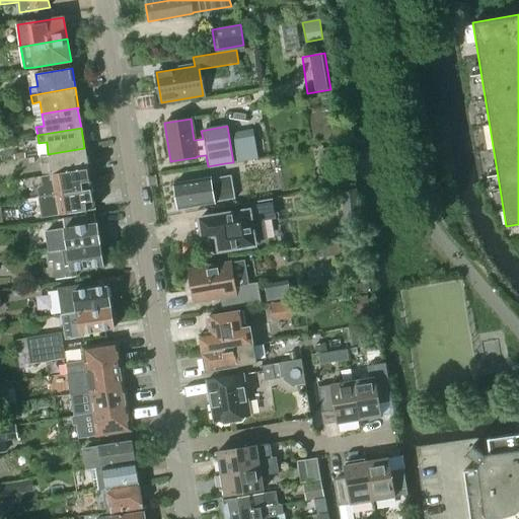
[(263,133),(253,135),(257,158),(267,156),(263,133)]
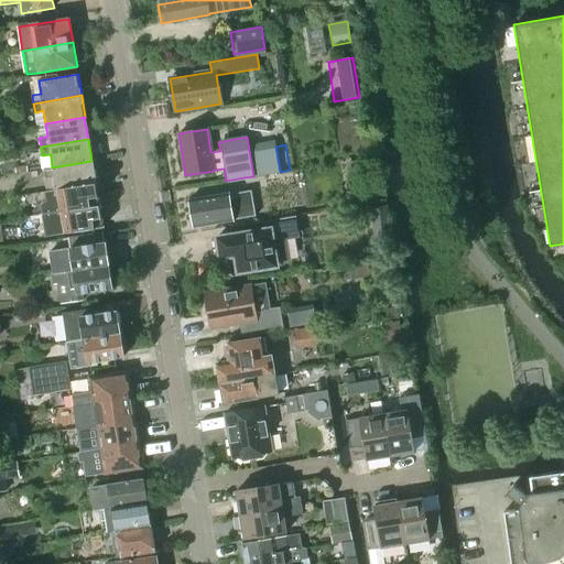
[(54,176),(56,188),(95,183),(95,182),(91,161),(52,167),(52,166),(44,167),(45,177),(54,176)]
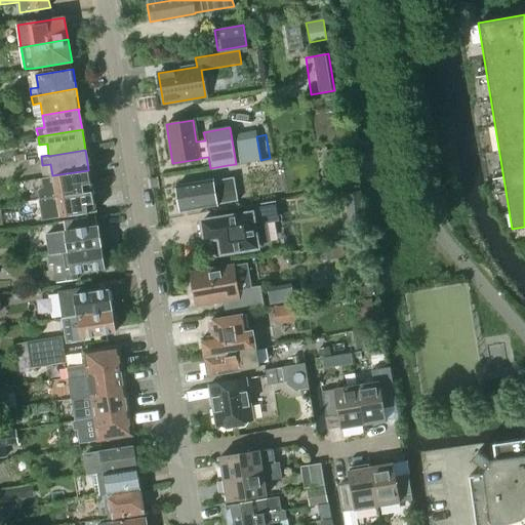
[(38,191),(39,199),(47,197),(92,190),(88,170),(52,175),(41,177),(42,187),(38,191)]
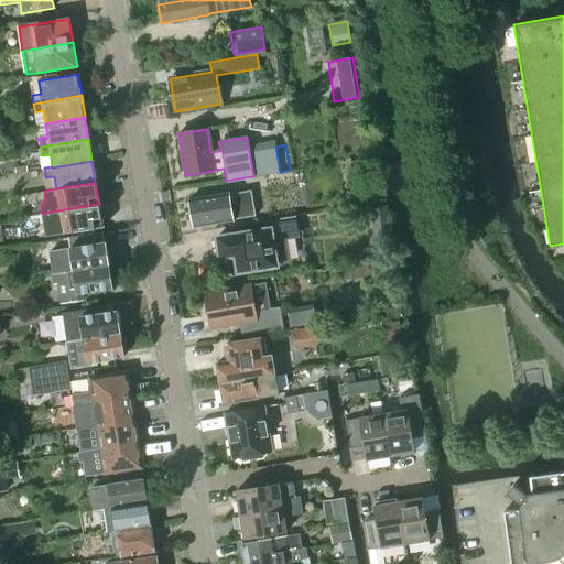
[(252,190),(229,194),(229,192),(190,198),(195,227),(234,220),(234,219),(257,215),(252,190)]
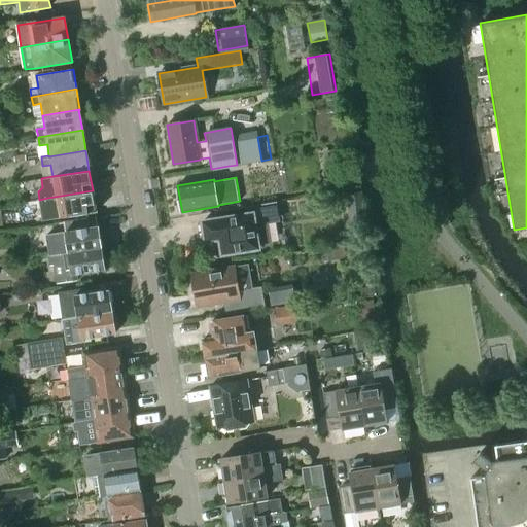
[(93,190),(47,198),(39,200),(42,220),(96,212),(93,190)]
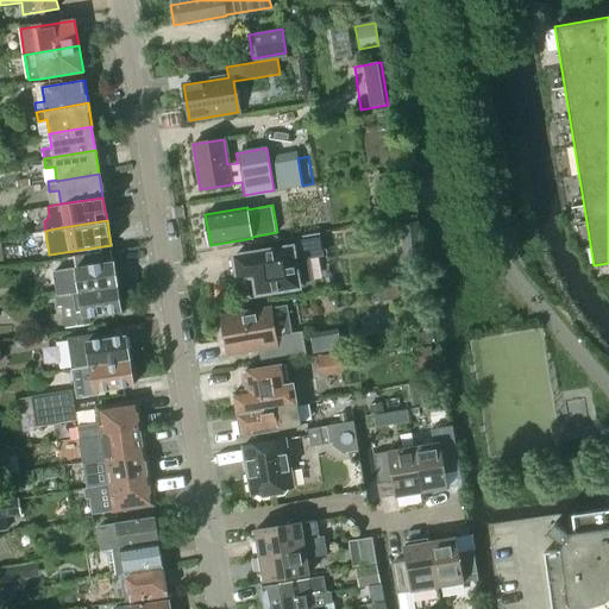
[(234,256),(238,278),(255,276),(257,294),(300,287),(299,280),(311,277),(307,256),(321,253),(318,234),(320,234),(320,232),(250,244),(251,253),(234,256)]
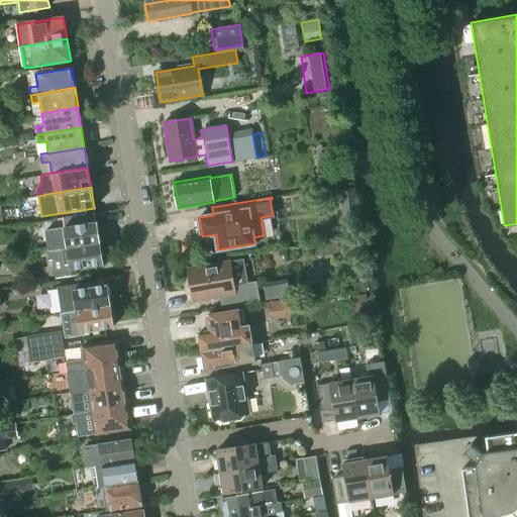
[(49,250),(56,249),(58,249),(99,242),(94,211),(63,216),(64,226),(45,229),(49,250)]
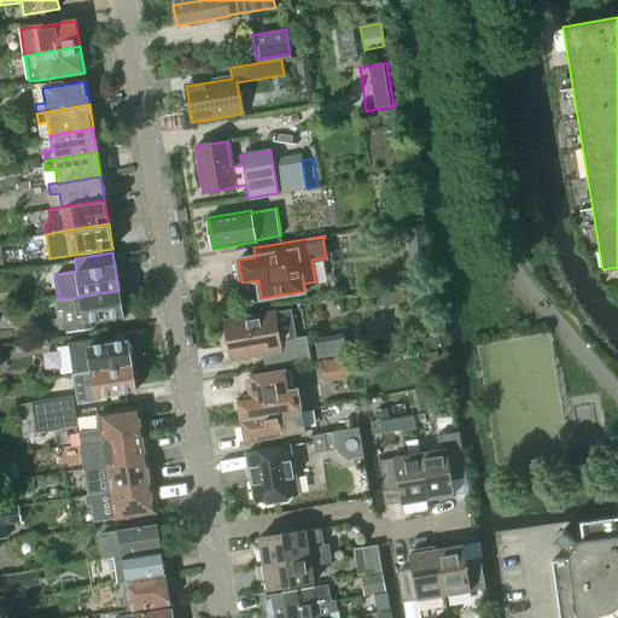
[(118,290),(69,298),(66,298),(68,309),(64,309),(68,333),(92,330),(91,321),(123,315),(118,290)]
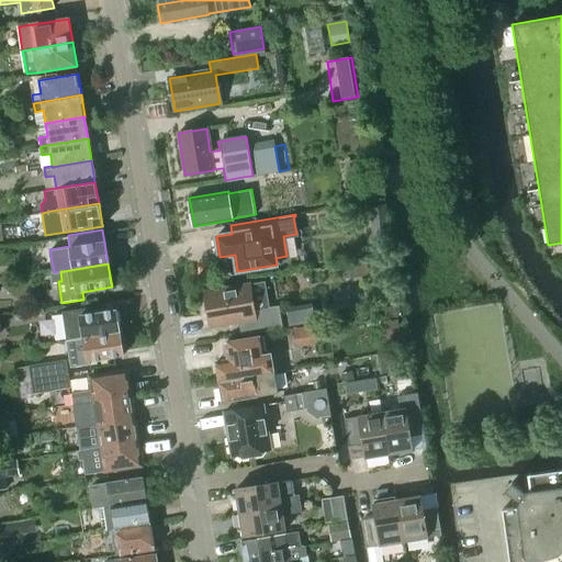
[(238,322),(242,335),(282,328),(279,305),(269,307),(265,281),(249,284),(204,292),(210,327),(238,322)]
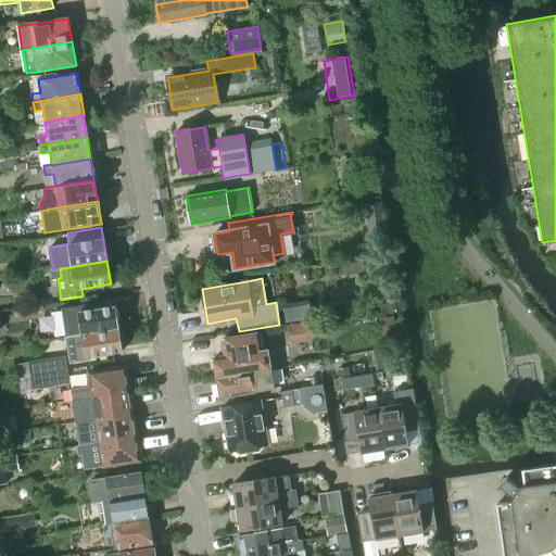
[(66,337),(67,336),(73,336),(117,329),(114,305),(85,311),(84,304),(62,307),(66,337)]
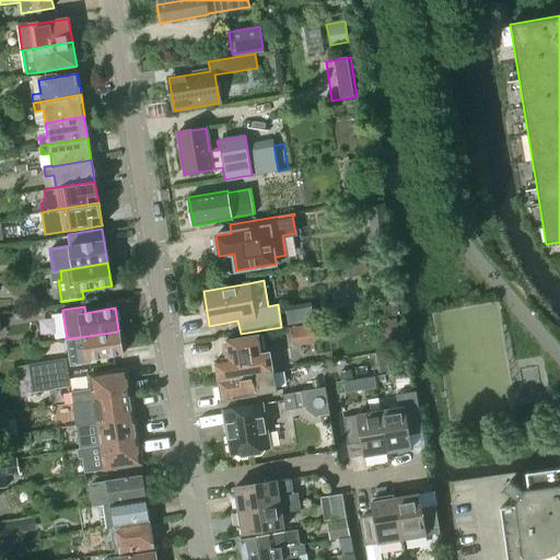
[(118,331),(73,338),(68,338),(72,365),(89,363),(89,360),(121,354),(118,331)]
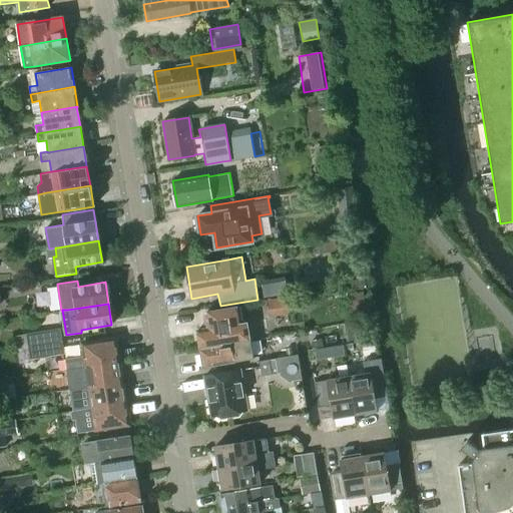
[(197,331),(200,349),(250,341),(247,322),(241,323),(238,308),(205,313),(208,329),(197,331)]
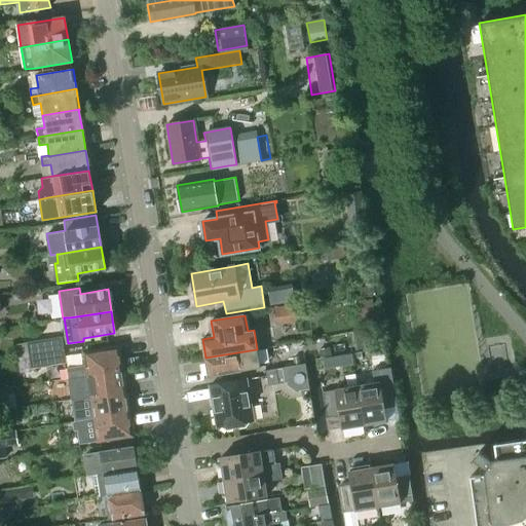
[(27,343),(29,355),(63,350),(62,337),(27,343)]
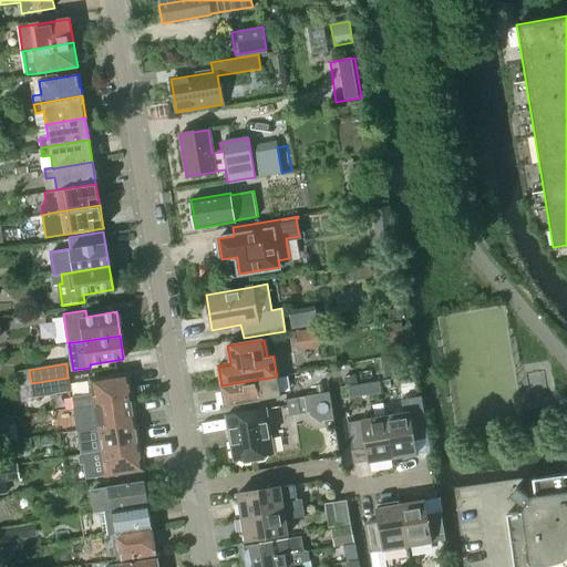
[(72,398),(73,409),(130,399),(126,375),(89,382),(91,394),(72,398)]
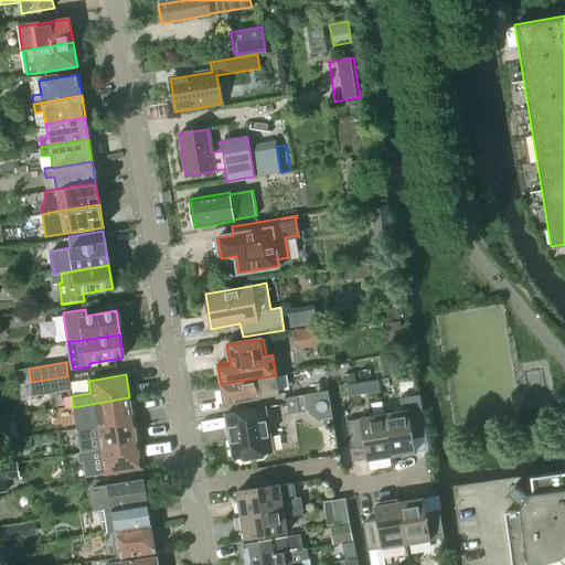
[(276,375),(221,384),(223,404),(278,395),(276,375)]
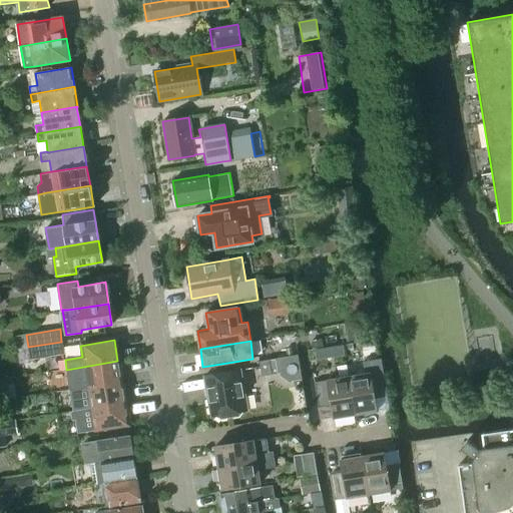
[(63,350),(61,342),(28,347),(30,357),(34,356),(34,359),(59,355),(63,350)]
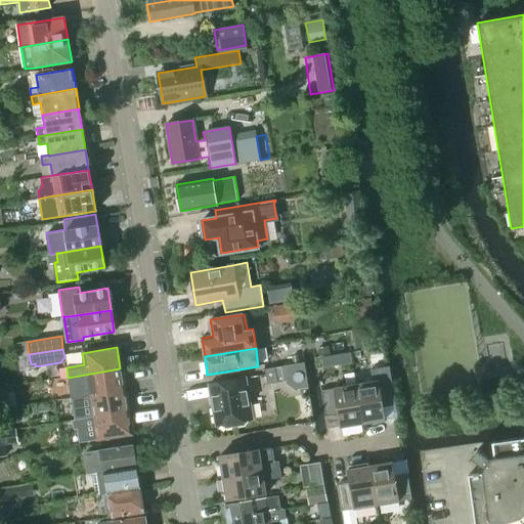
[(68,378),(72,399),(124,390),(123,384),(125,384),(123,370),(121,372),(120,368),(68,378)]
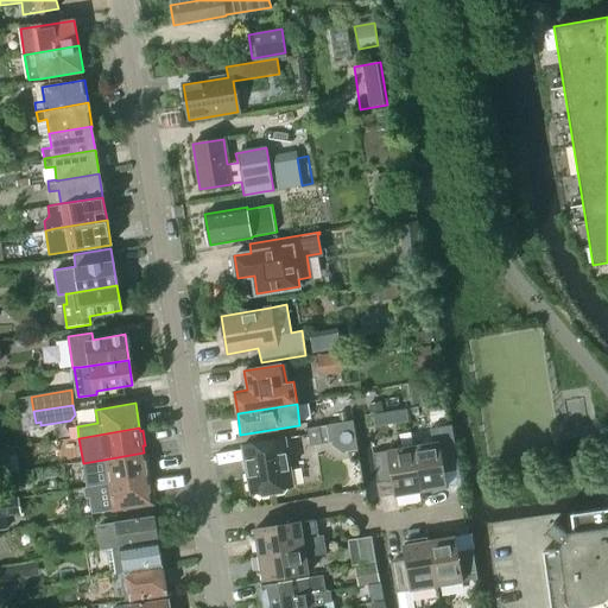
[(251,494),(255,493),(261,498),(283,494),(287,487),(292,487),(284,438),(242,445),(251,494)]
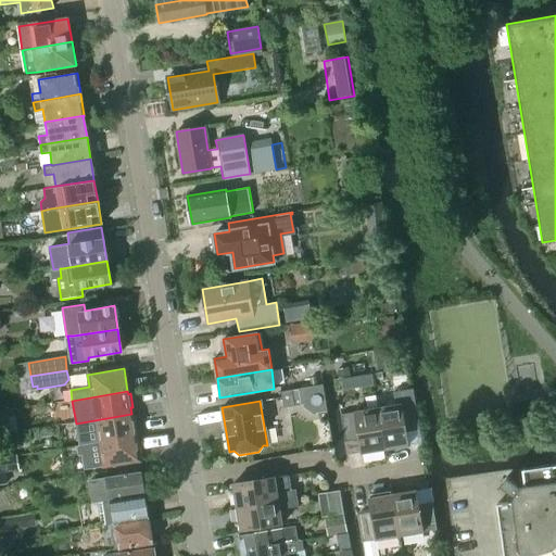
[(415,402),(378,408),(384,450),(408,445),(406,432),(419,430),(415,402)]
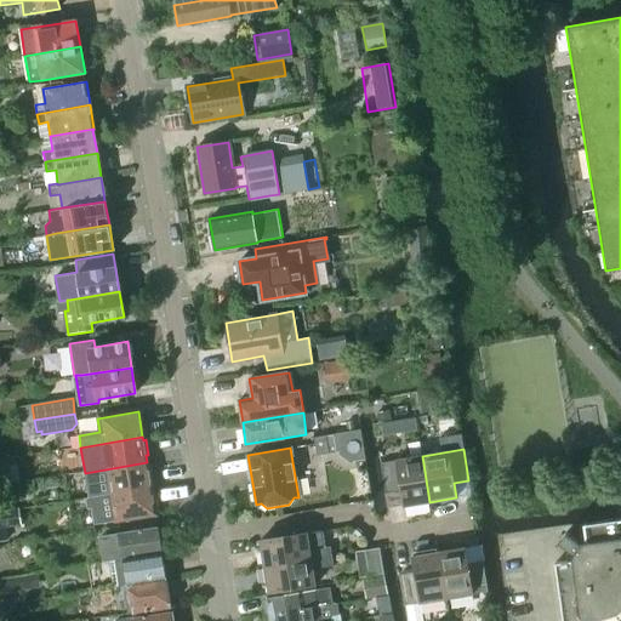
[(429,502),(422,456),(380,463),(386,494),(400,491),(403,507),(429,502)]
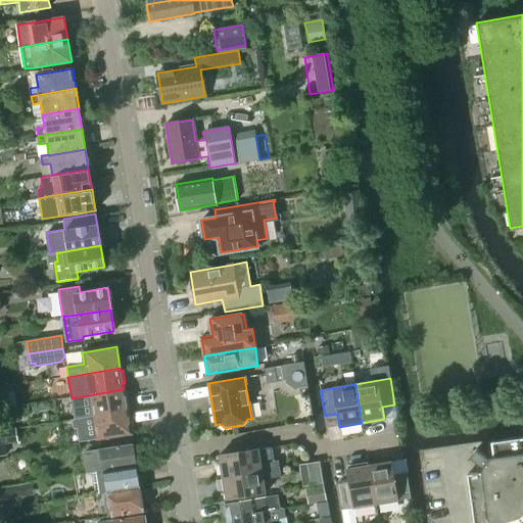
[(78,419),(89,418),(127,411),(127,409),(129,409),(127,395),(125,395),(124,389),(72,398),(74,409),(87,406),(91,406),(92,416),(78,418),(78,419)]
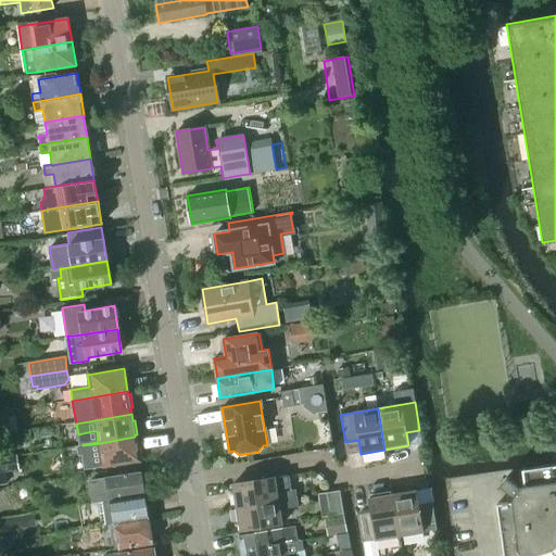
[(102,466),(138,460),(135,437),(95,444),(83,445),(85,456),(97,454),(100,454),(102,466)]
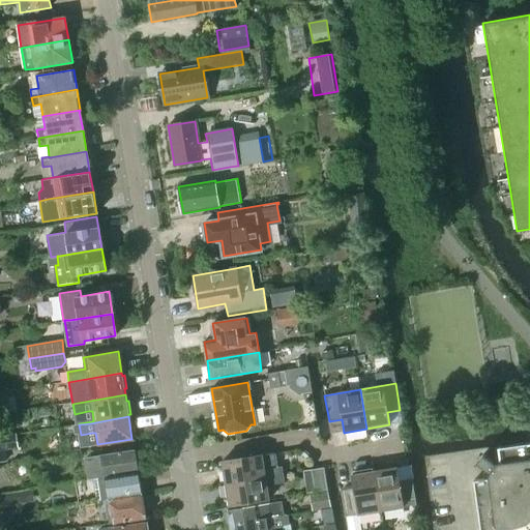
[(482,453),(476,463),(486,470),(483,473),(483,478),(474,479),(480,529),(529,529),(529,442),(498,447),(500,463),(496,464),(482,453)]
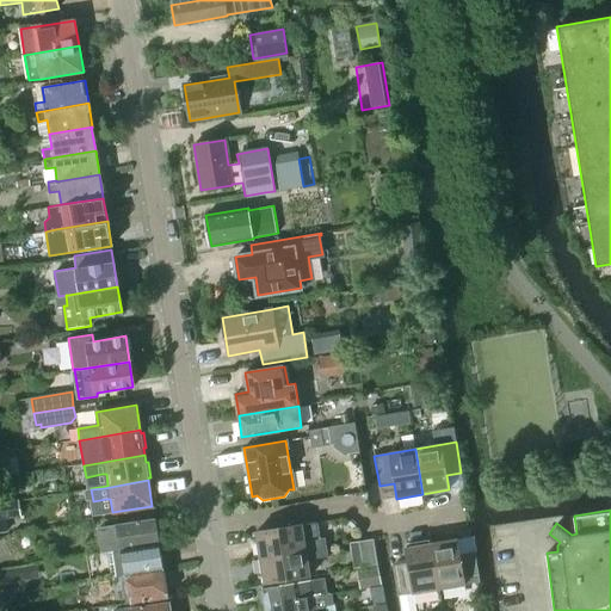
[(103,554),(107,553),(159,544),(154,519),(98,528),(103,554)]
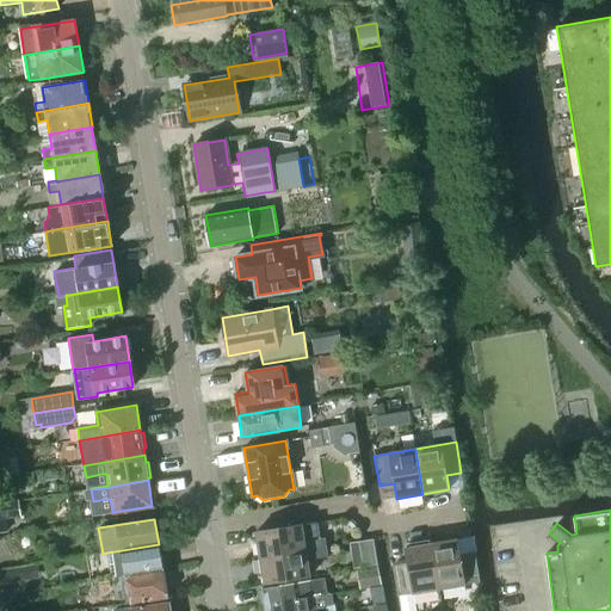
[(255,538),(258,559),(326,547),(325,538),(318,538),(315,522),(255,531),(257,538),(255,538)]
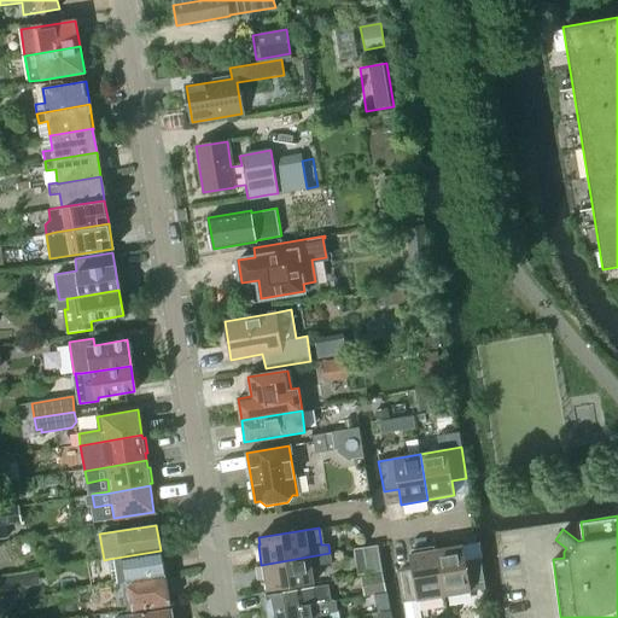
[(462,546),(436,551),(443,595),(484,589),(479,558),(465,560),(462,546)]
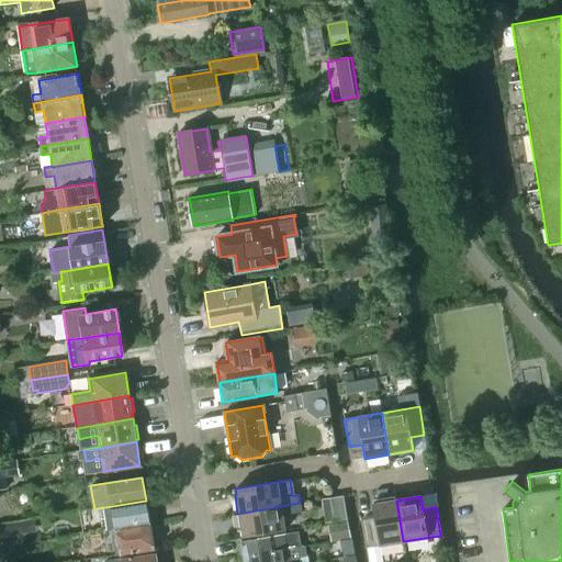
[(103,531),(115,529),(149,524),(146,501),(99,508),(103,531)]
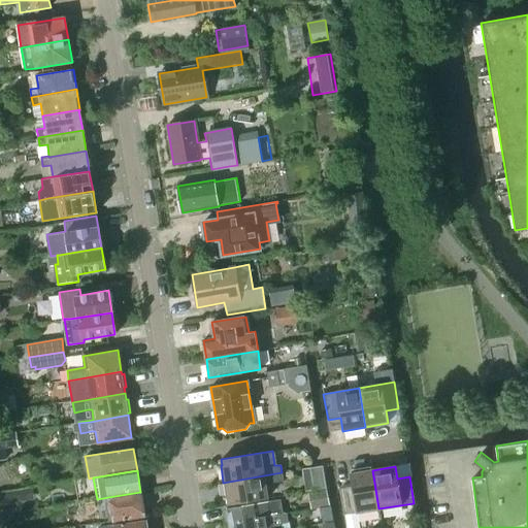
[(378,508),(372,470),(350,473),(352,487),(339,489),(343,515),(378,508)]
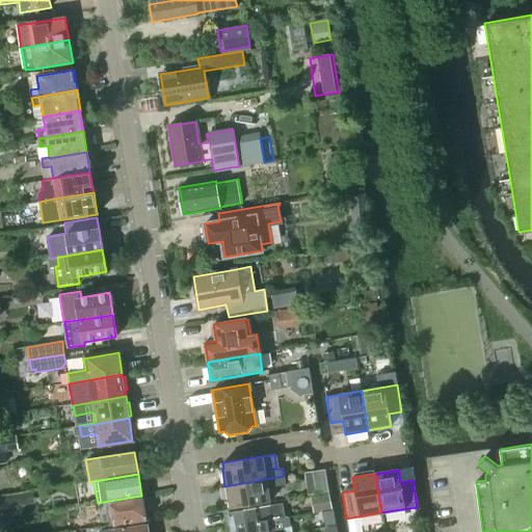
[(284,476),(224,486),(228,503),(230,503),(231,508),(269,502),(267,487),(286,484),(284,476)]
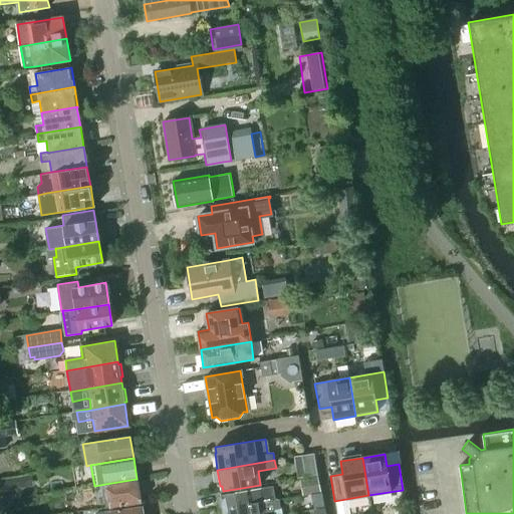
[(137,479),(105,484),(105,485),(106,484),(106,488),(102,489),(106,509),(141,503),(137,479)]
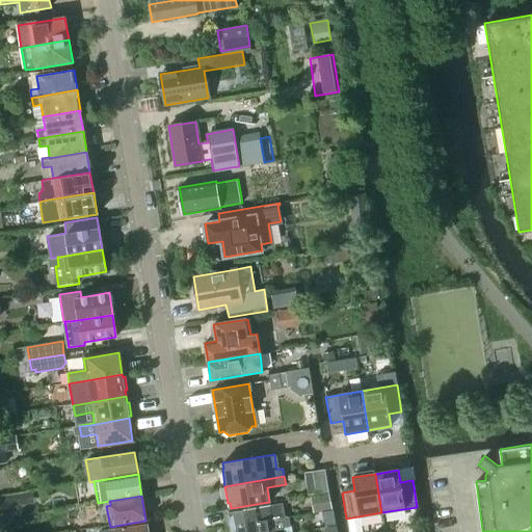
[(229,512),(231,527),(284,517),(282,504),(229,512)]
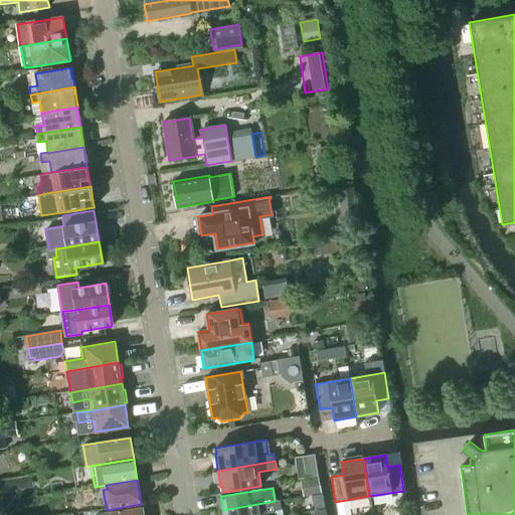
[(275,501),(223,510),(223,514),(275,514),(282,514),(279,501),(275,501)]
